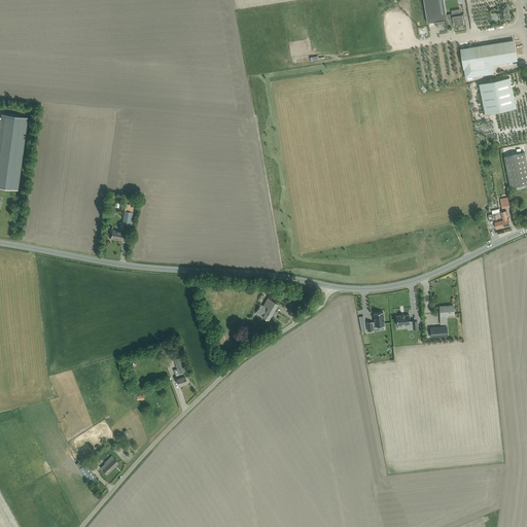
[(444,0),(423,0),(427,23),(438,21),(440,23),(443,22),(443,21),(446,20),(448,20),(450,19),(452,19),(451,14),(447,14),(444,0)]
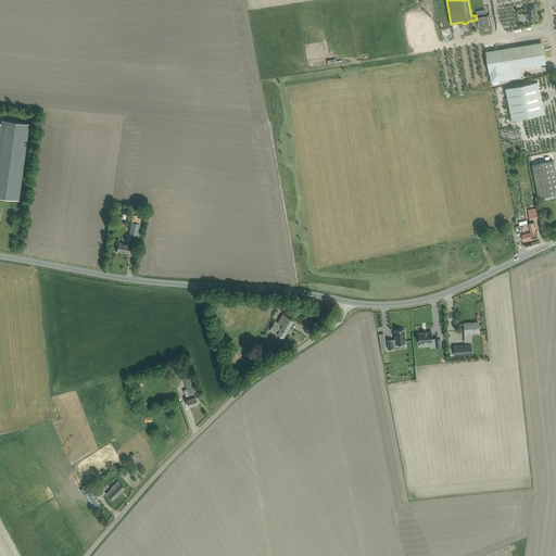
[(527,7),(529,21),(538,19),(535,5),(527,7)]
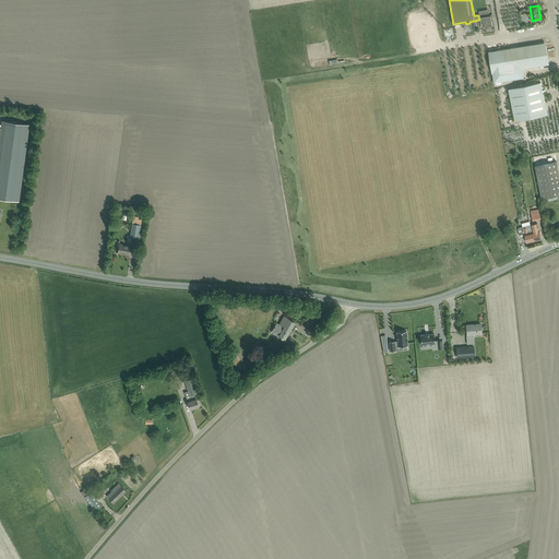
[(488,10),(479,11),(482,26),(485,26),(486,26),(492,25),(491,21),(494,20),(492,14),(489,14),(488,10)]
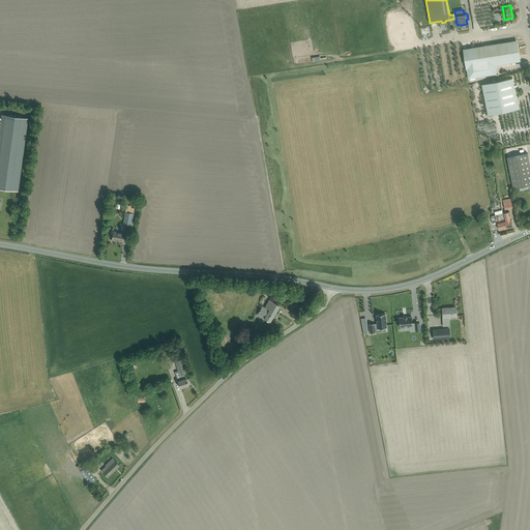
[(520,56),(518,43),(514,40),(476,47),(464,49),(467,69),(469,78),(497,74),(496,65),(516,61),(521,61),(520,56)]
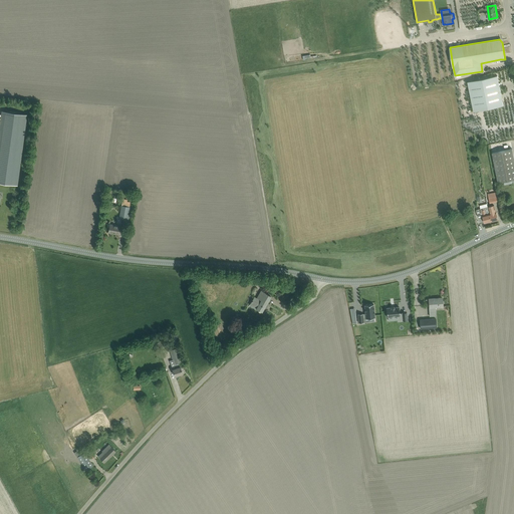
[(466,82),(472,111),(503,105),(497,75),(466,82)]
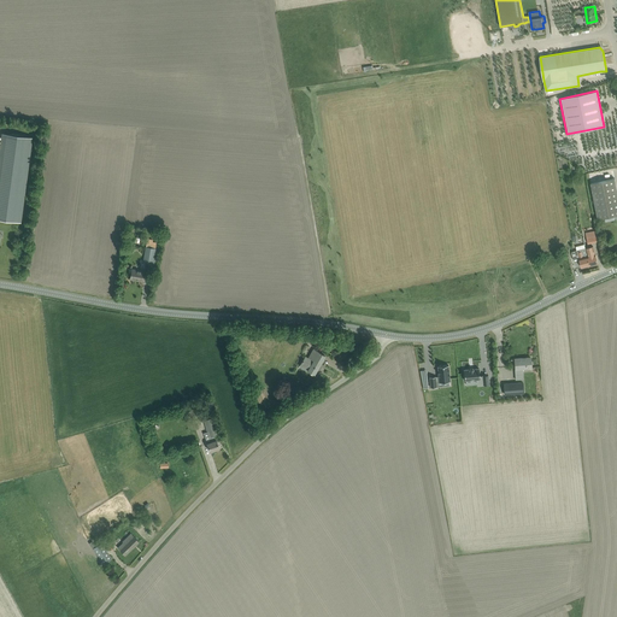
[(0,148),(0,218),(21,222),(33,139),(3,134),(0,148)]
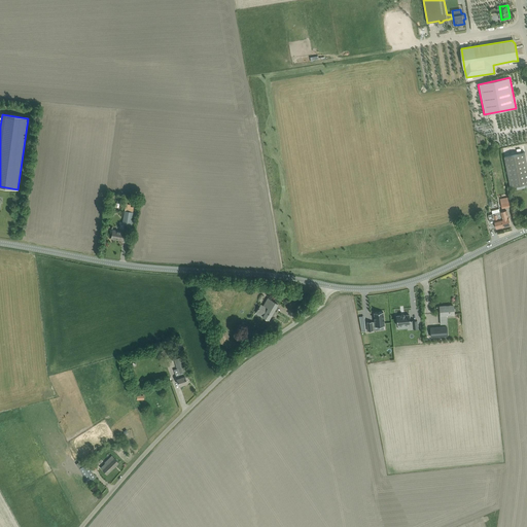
[(526,188),(526,187),(526,162),(525,152),(520,153),(504,156),(511,187),(526,184),(526,188)]
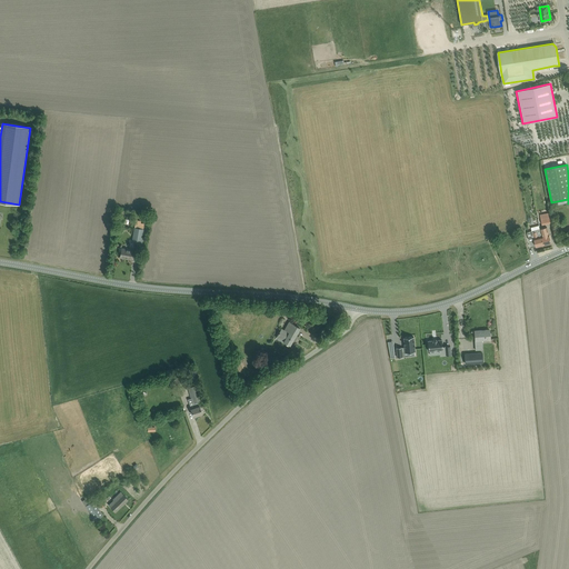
[(140,223),(140,221),(136,220),(135,228),(132,241),(146,243),(147,238),(142,237),(145,223),(140,223)]
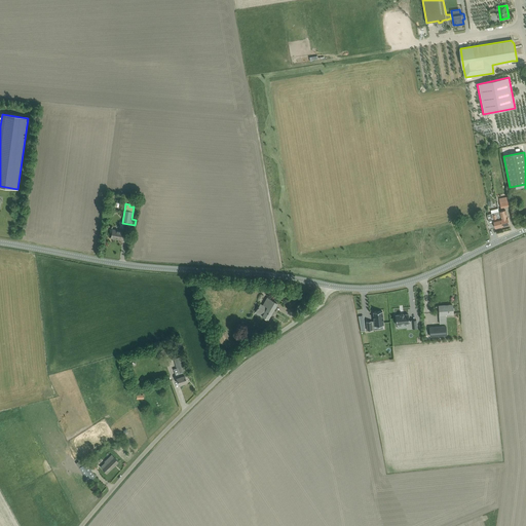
[(487,215),(489,222),(494,220),(496,228),(510,225),(508,217),(505,210),(487,215)]
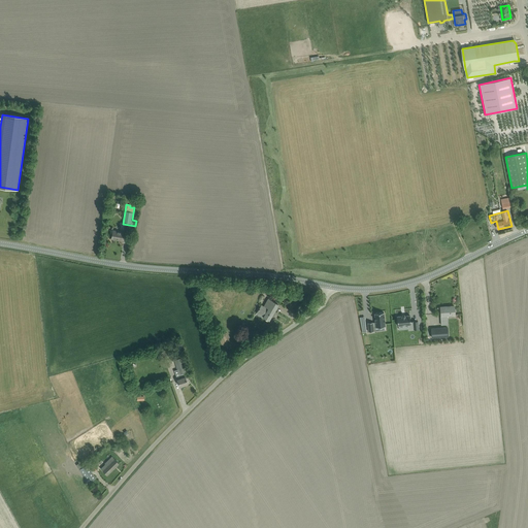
[(111,238),(119,239),(120,238),(123,239),(124,234),(125,231),(121,230),(121,232),(113,231),(112,233),(111,238)]
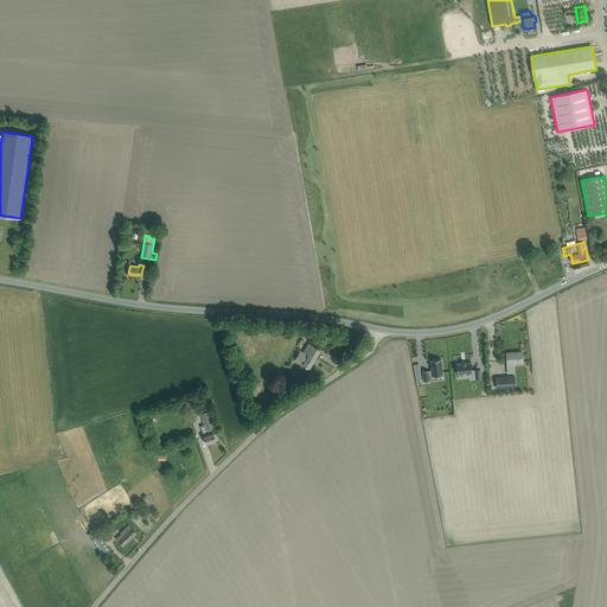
[(304,364),(310,368),(320,350),(310,344),(304,352),(300,351),(295,358),(304,363),(304,364)]
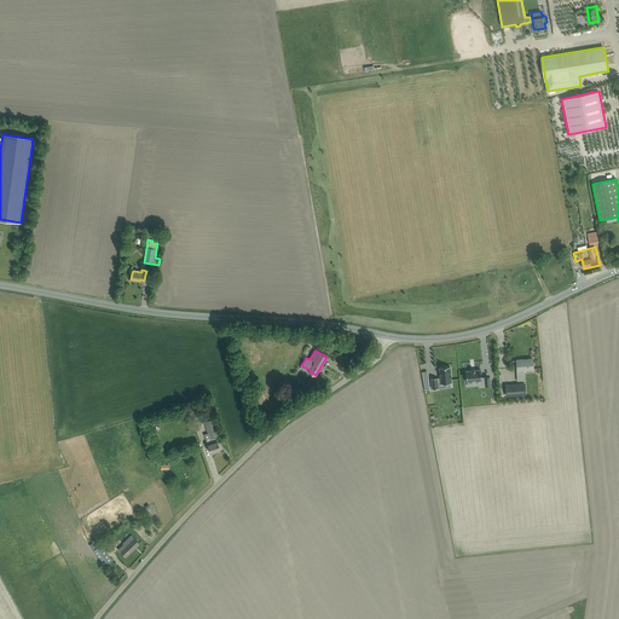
[(524,359),(516,360),(519,380),(524,380),(524,370),(533,369),(532,359),(526,359),(527,360),(524,360),(524,359)]
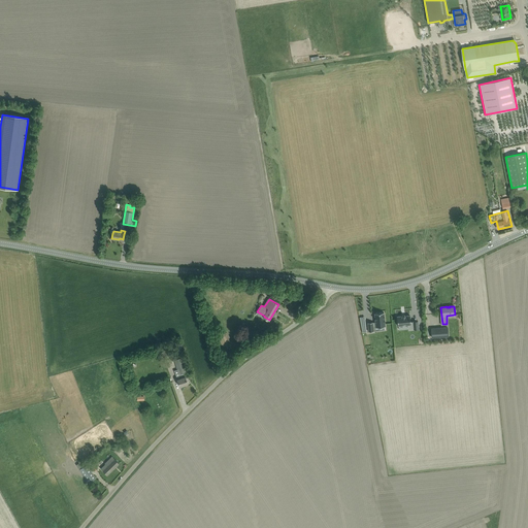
[(373,322),(368,323),(369,331),(373,331),(373,327),(386,326),(384,312),(374,314),(375,323),(373,323),(373,322)]
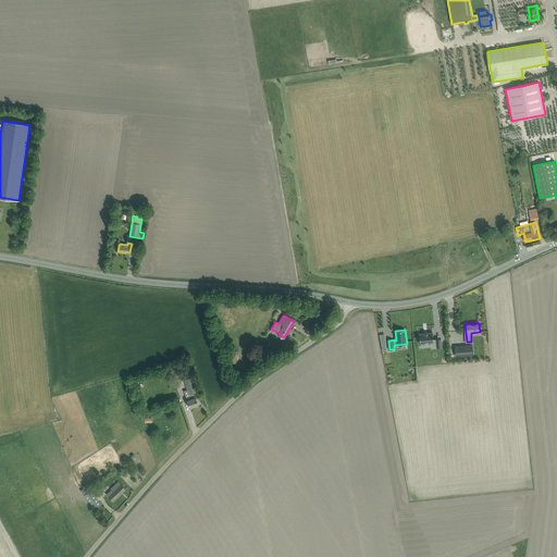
[(424,333),(419,334),(420,344),(431,343),(432,348),(436,347),(442,347),(441,338),(435,338),(435,339),(433,339),(433,332),(428,333),(424,333)]
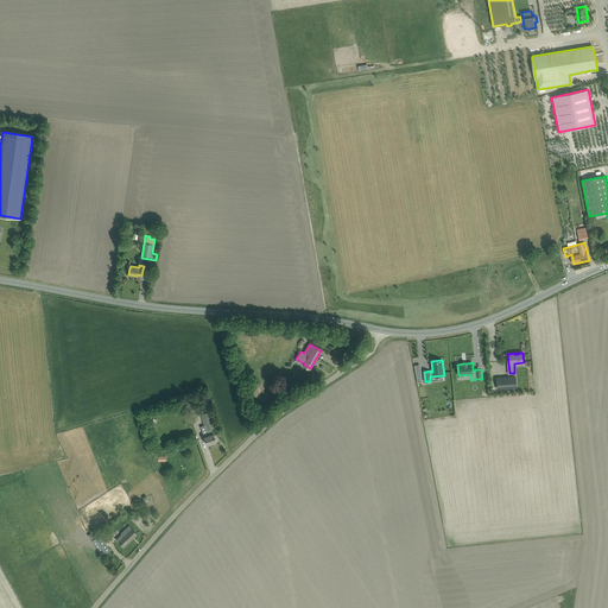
[(517,387),(515,377),(496,378),(496,388),(517,387)]
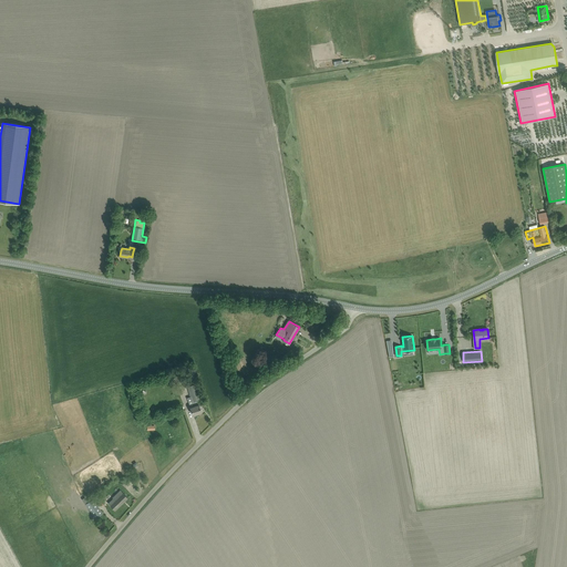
[(195,381),(187,383),(188,387),(187,387),(193,402),(195,405),(191,408),(192,410),(193,414),(202,412),(199,404),(197,401),(202,399),(199,394),(196,383),(195,381)]
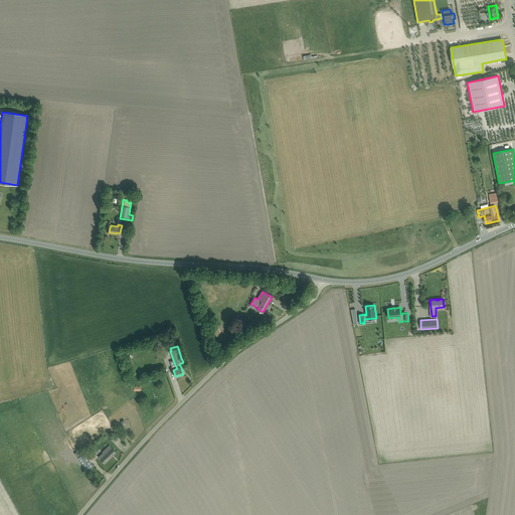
[(99,457),(105,464),(116,453),(113,449),(110,445),(103,452),(103,453),(99,457)]
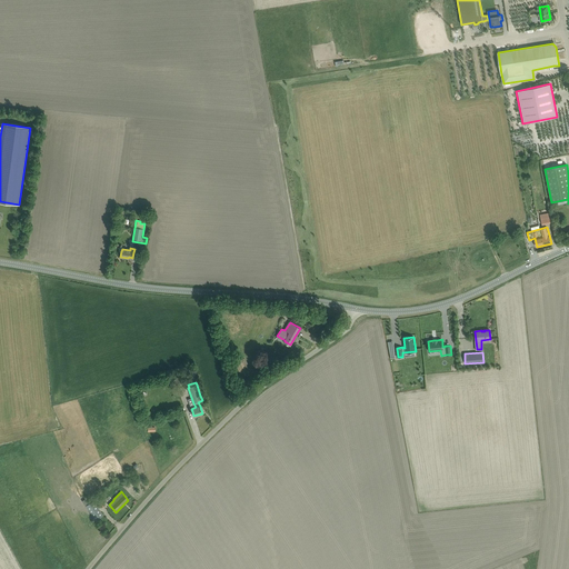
[(86,498),(82,500),(97,520),(103,516),(93,500),(89,503),(86,498)]
